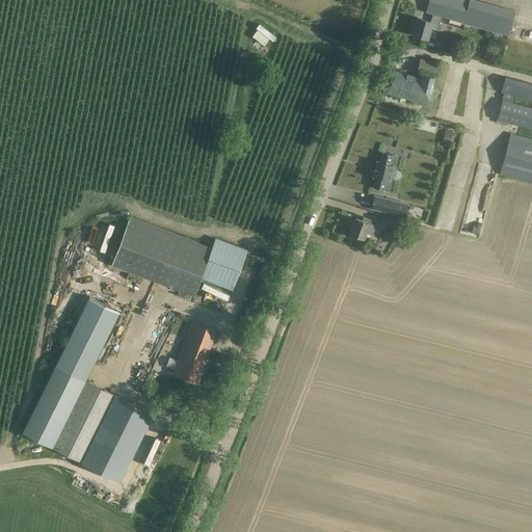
[(474,0),(429,0),(427,9),(429,12),(432,14),(430,22),(418,18),(413,34),(427,38),(431,26),(437,28),(442,17),(508,35),(515,11),(503,8),(474,0)]
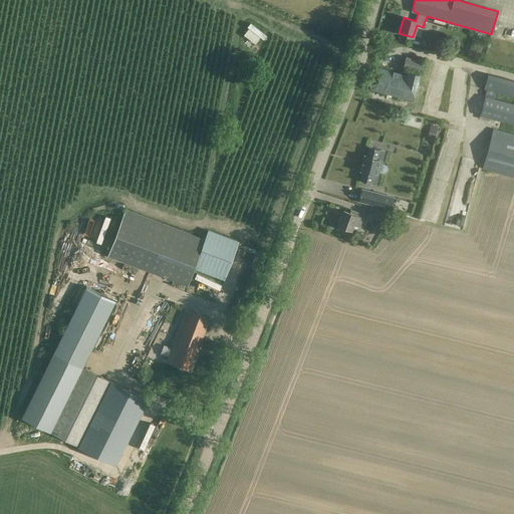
[(248,28),(265,42),(269,38),(252,24),(248,28)]
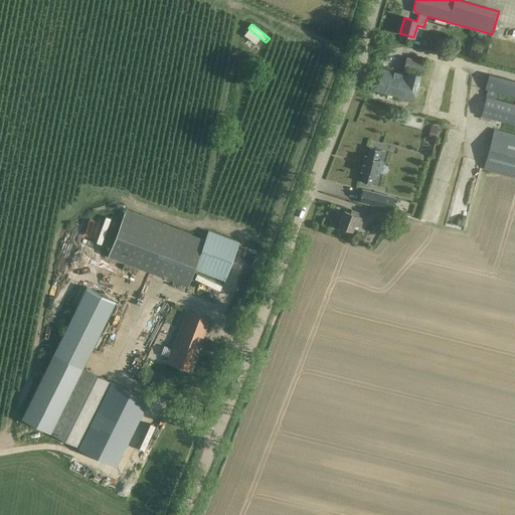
[(426,63),(405,57),(403,67),(423,73),(426,63)]
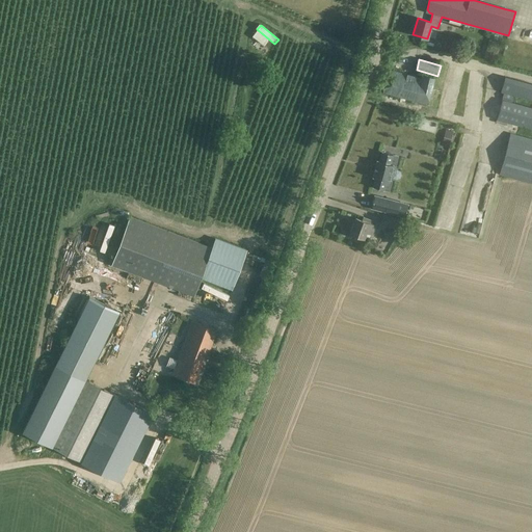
[(390,70),(383,92),(400,97),(399,101),(405,103),(406,99),(426,104),(434,77),(422,74),(420,79),(390,70)]
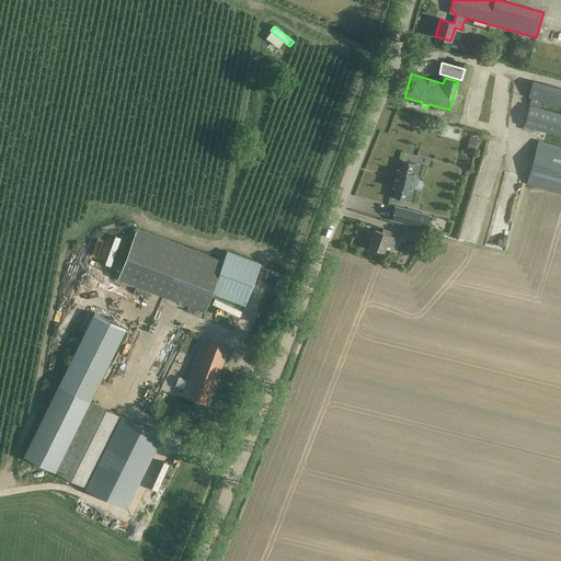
[(530,99),(529,104),(540,107),(541,101),(530,99)]
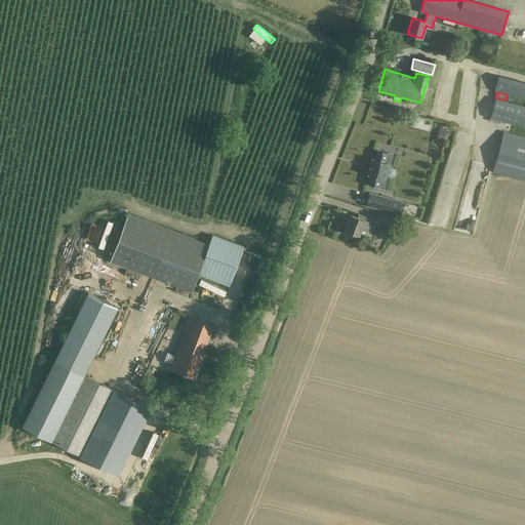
[(495,97),(489,118),(524,127),(524,106),(506,101),(495,97)]
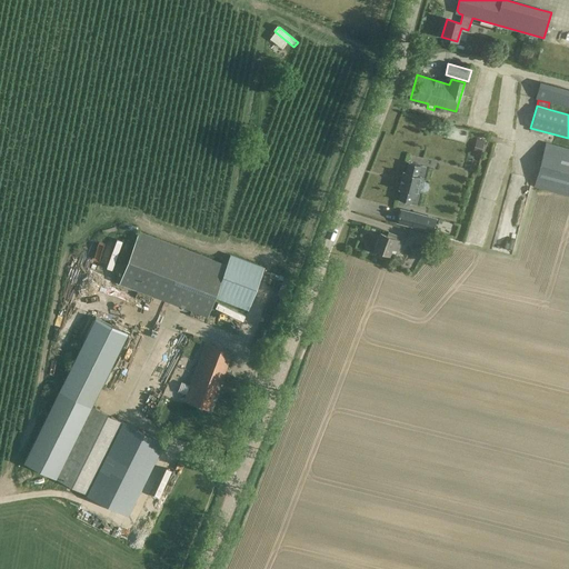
[(475,151),(481,152),(485,140),(478,139),(475,151)]
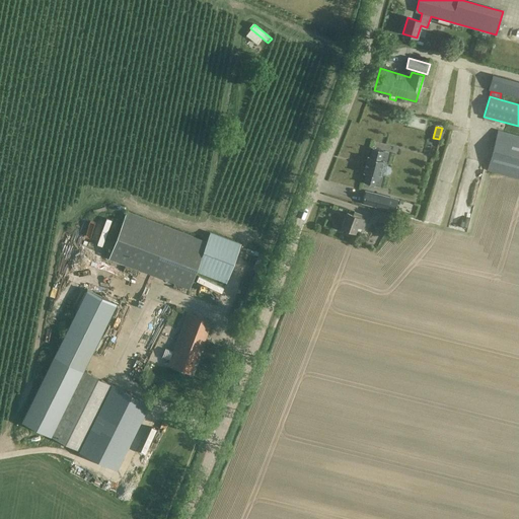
[(518,137),(498,131),(487,171),(518,179),(518,137)]
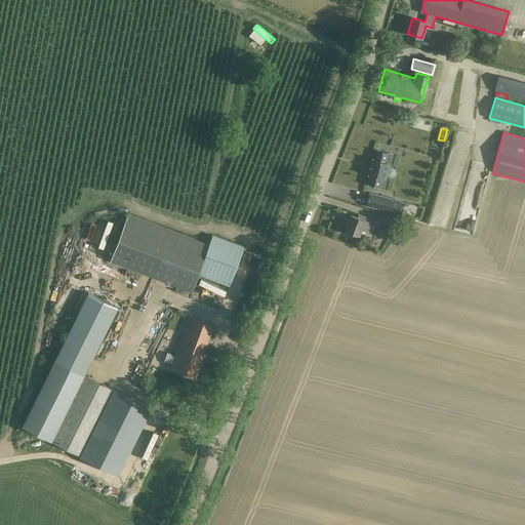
[(388,163),(390,164),(393,154),(377,150),(374,159),(372,159),(370,164),(368,169),(369,169),(368,174),(370,175),(368,185),(384,189),(387,178),(384,178),(388,163)]
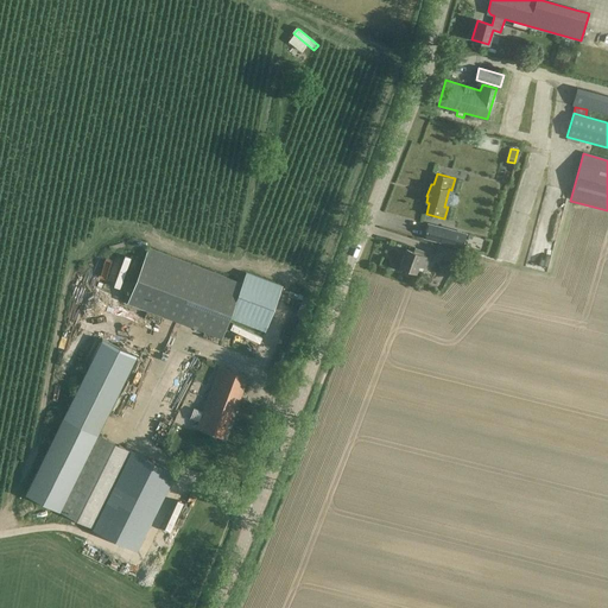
[(428,223),(424,238),(451,245),(455,230),(428,223)]
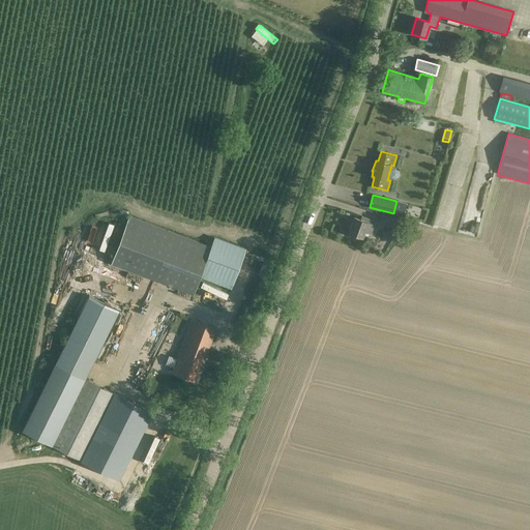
[(398,217),(381,213),(379,223),(394,227),(398,217)]
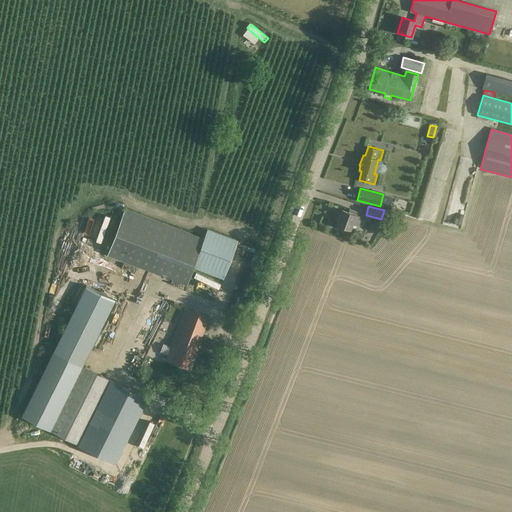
[(204,238),(124,208),(107,255),(187,285),(194,267),(223,278),(237,241),(207,230),(204,238)]
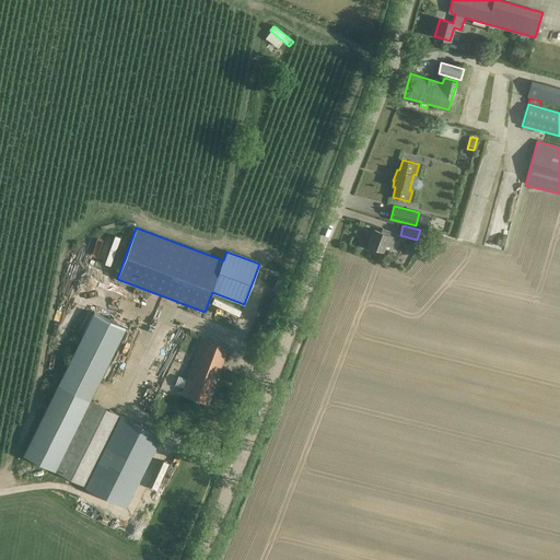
[(393,232),(382,229),(381,232),(374,230),(369,245),(383,251),(385,244),(391,246),(395,237),(391,236),(393,232)]
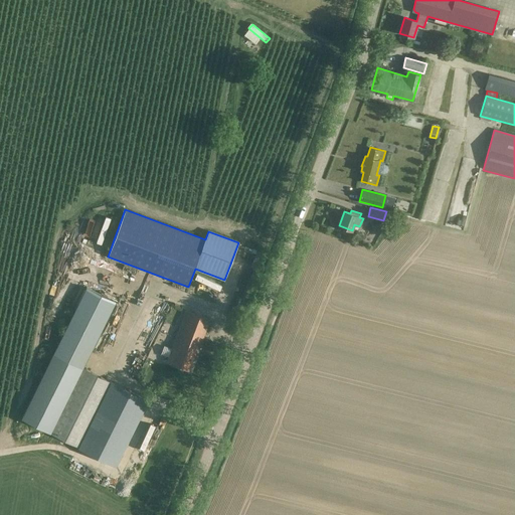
[(116,301),(88,287),(22,418),(117,466),(148,401),(82,369),(116,301)]
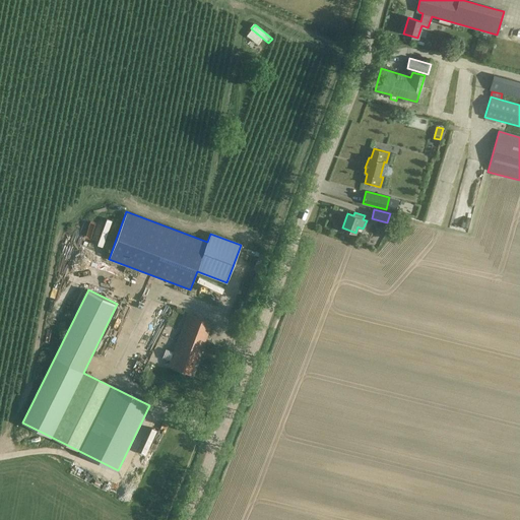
[(211,322),(188,314),(185,323),(179,321),(176,328),(182,330),(169,366),(190,374),(196,360),(197,360),(211,322)]
